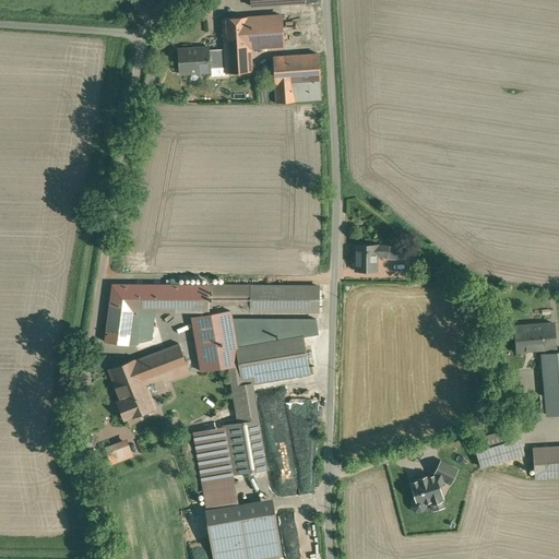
[(282,15),(249,18),(223,19),(224,49),(225,64),(226,73),(252,72),(250,48),(284,46),(282,15)]
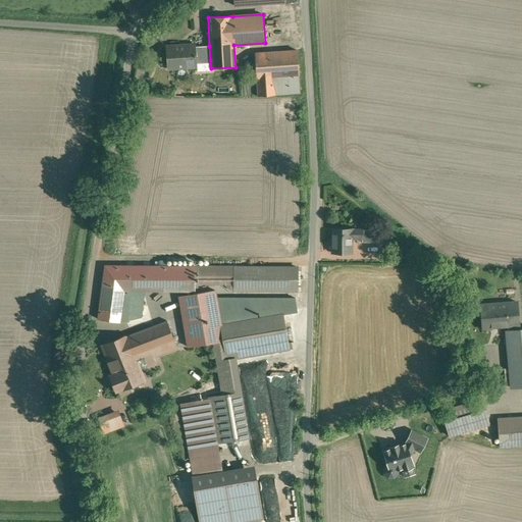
[(195,45),(166,47),(167,69),(197,67),(196,61),(210,60),(209,46),(195,47),(195,45)]
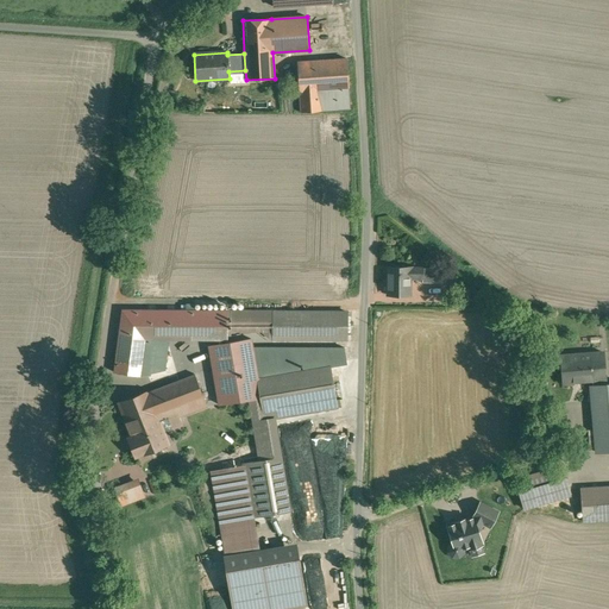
[(347,60),(297,63),(301,113),(351,110),(347,60)]
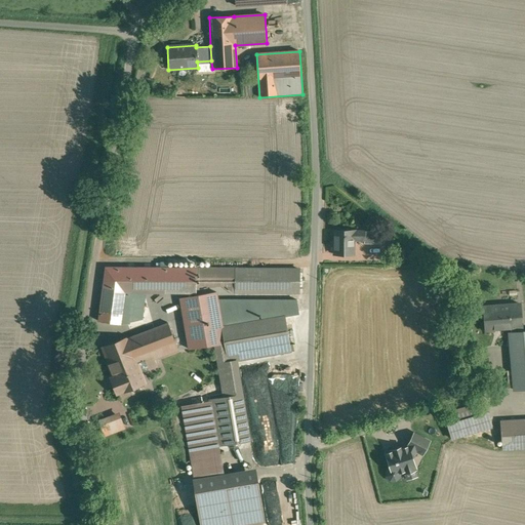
[(211,61),(197,62),(198,68),(198,71),(199,73),(210,72),(212,71),(212,69),(211,61)]
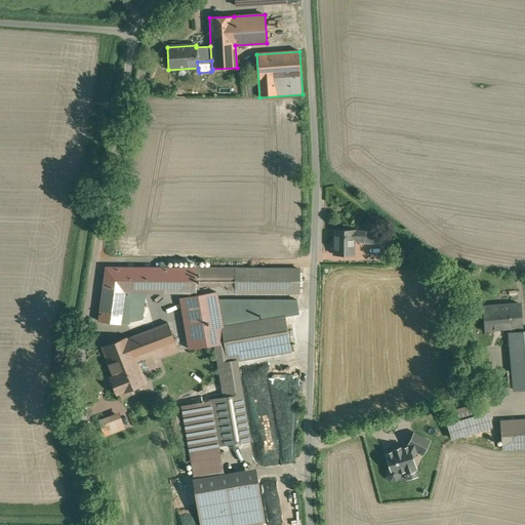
[(354,231),(334,231),(334,254),(353,254),(354,240),(364,241),(365,241),(365,231),(354,231)]
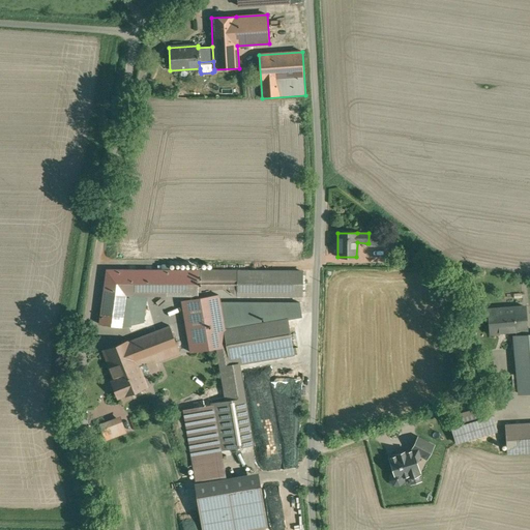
[(383,234),(369,233),(369,243),(367,243),(367,246),(383,246),(383,234)]
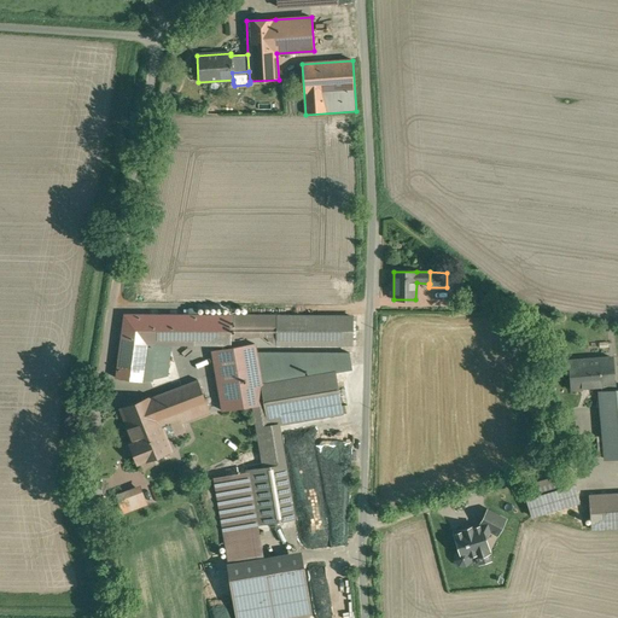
[(207,315),(124,315),(121,345),(117,378),(140,382),(152,380),(158,345),(194,345),(194,340),(209,339),(207,315)]
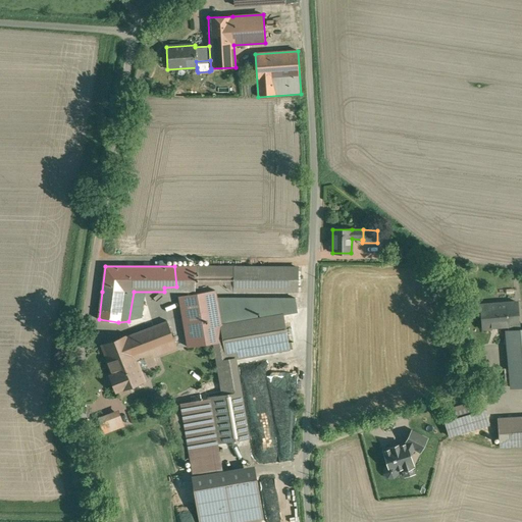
[(174,266),(176,286),(196,286),(196,284),(224,284),(233,267),(174,266)]
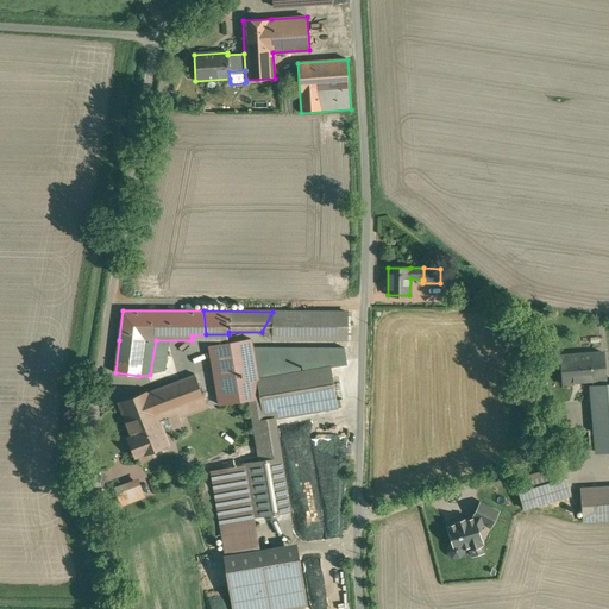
[(272,312),(262,332),(272,340),(347,340),(347,313),(272,312)]
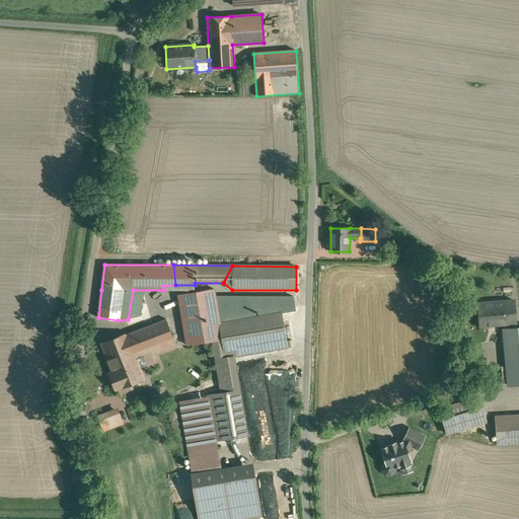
[(214,289),(178,295),(187,345),(213,341),(222,340),(223,340),(215,296),(214,289)]
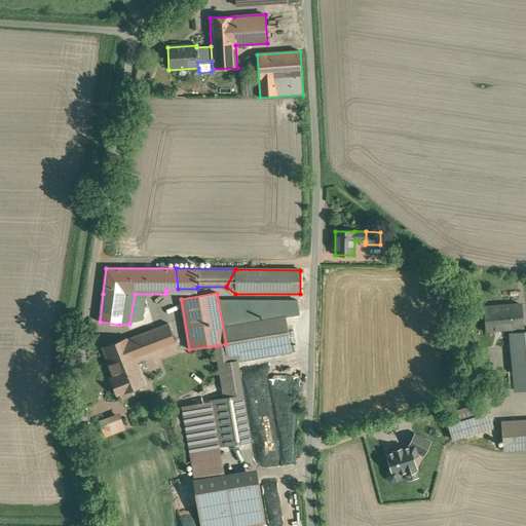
[(297,300),(218,300),(226,344),(225,344),(228,363),(231,363),(292,352),(286,316),(300,315),(297,300)]
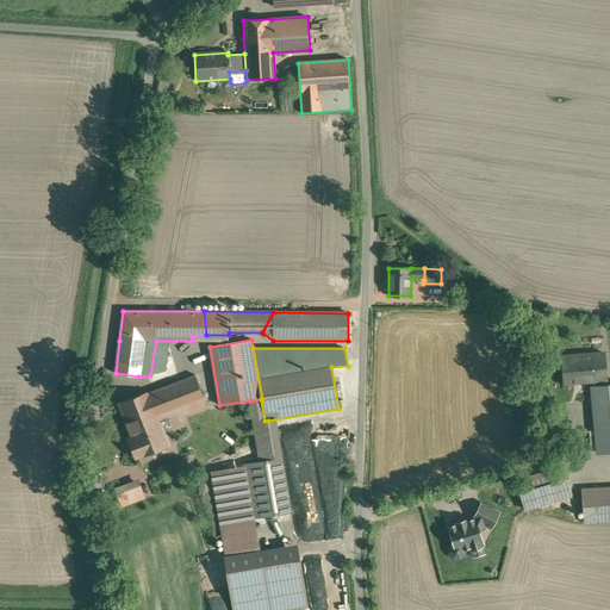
[(604,353),(561,356),(564,385),(574,384),(574,379),(593,377),(593,386),(607,386),(604,353)]
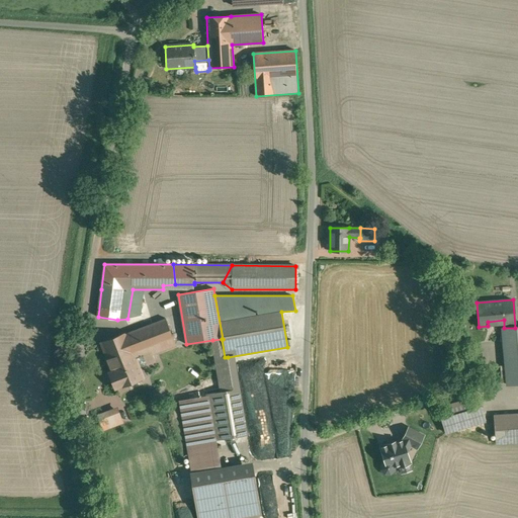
[(166,319),(126,334),(138,360),(153,354),(176,345),(166,319)]
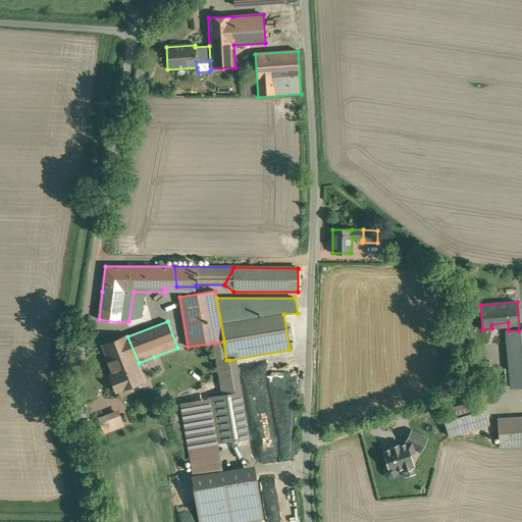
[(521,329),(519,330),(508,330),(506,331),(510,374),(505,375),(506,385),(511,385),(511,388),(521,386),(521,329)]
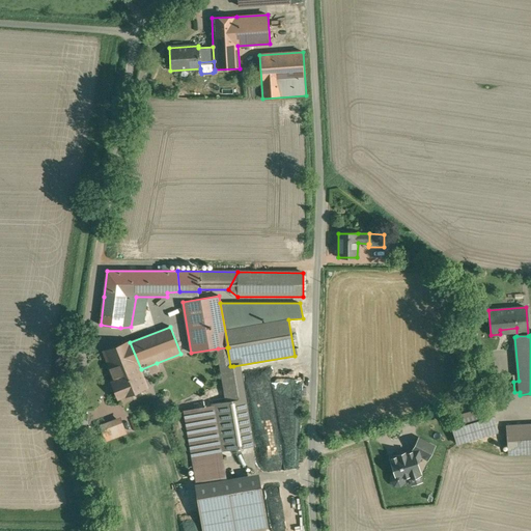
[(130,342),(103,353),(104,353),(110,368),(115,381),(112,382),(119,398),(121,397),(147,387),(144,376),(141,369),(130,342)]
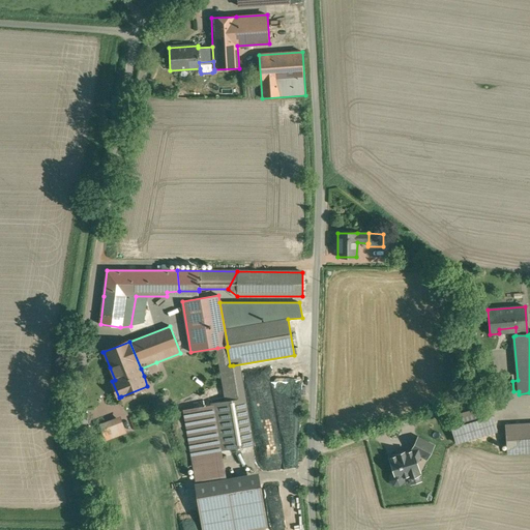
[(246,444),(233,365),(230,365),(227,347),(217,348),(227,402),(212,404),(221,448),(246,444)]
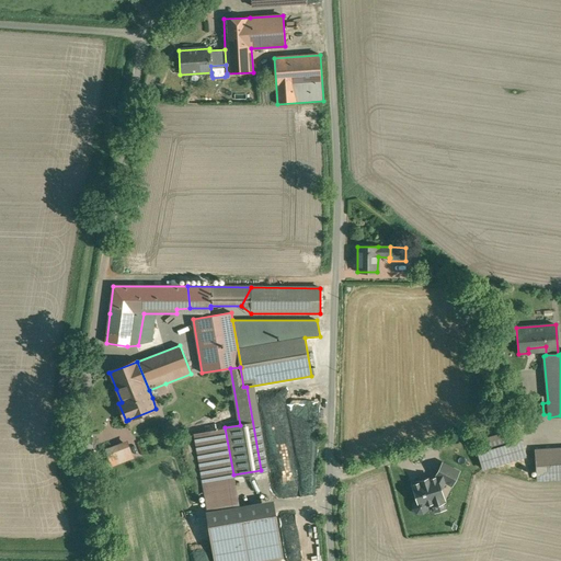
[(165,384),(149,390),(152,398),(169,392),(165,384)]
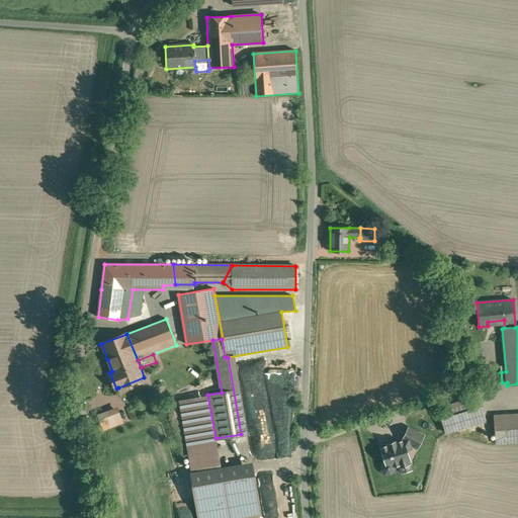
[(216,438),(207,395),(178,400),(189,460),(190,469),(220,464),(216,438)]
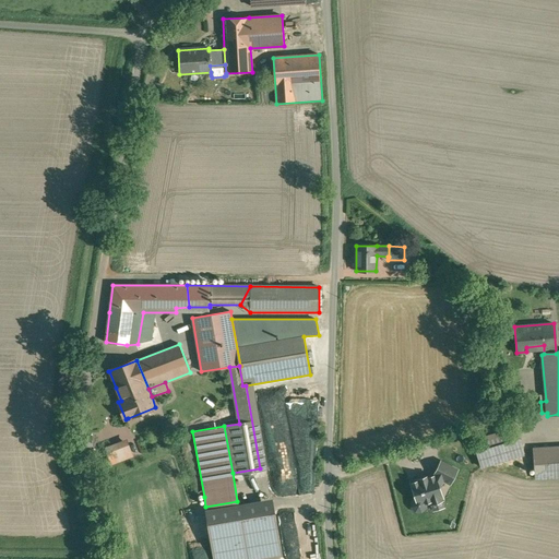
[(516,430),(474,441),(480,467),(508,460),(523,456),(516,430)]
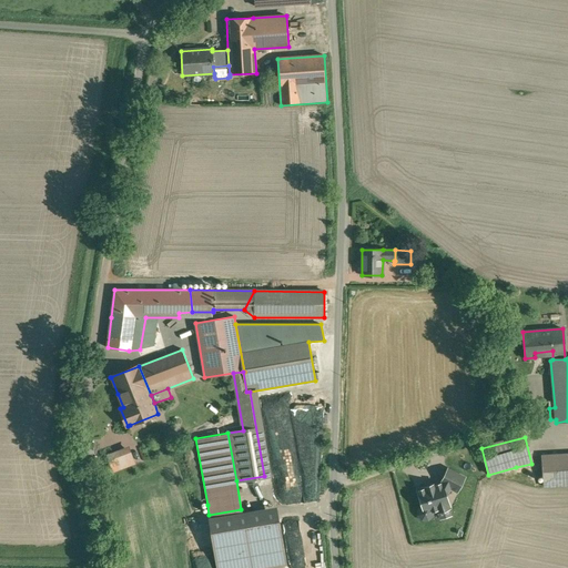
[(567,454),(540,456),(543,487),(567,485),(567,454)]
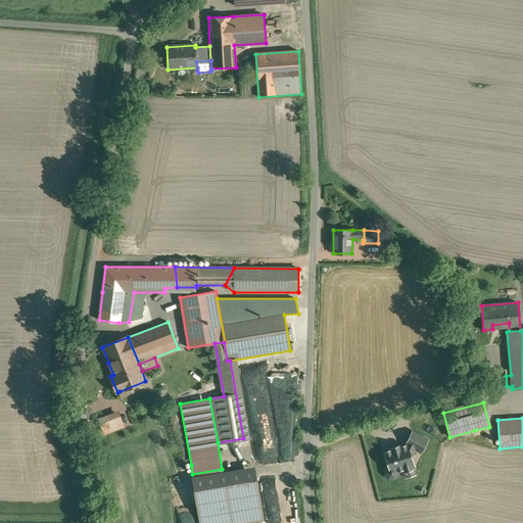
[(428,440),(412,432),(406,446),(384,454),(390,475),(416,467),(413,456),(416,452),(421,455),(428,440)]
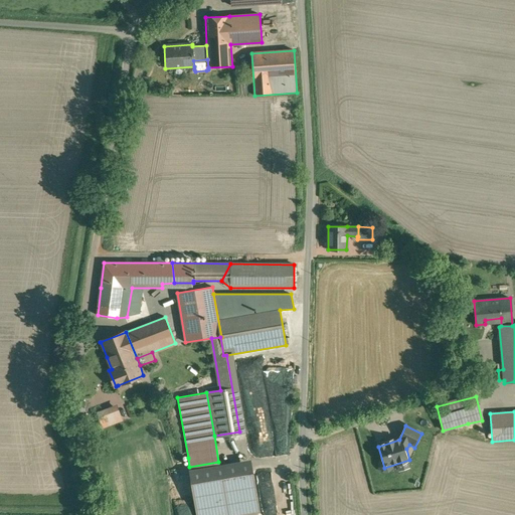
[(249,460),(190,470),(192,481),(197,514),(234,514),(259,511),(249,460)]
